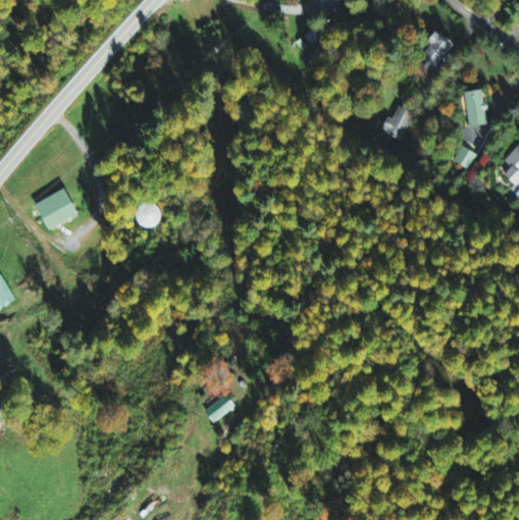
[(454,45),(436,30),(416,51),(433,66),(454,45)]
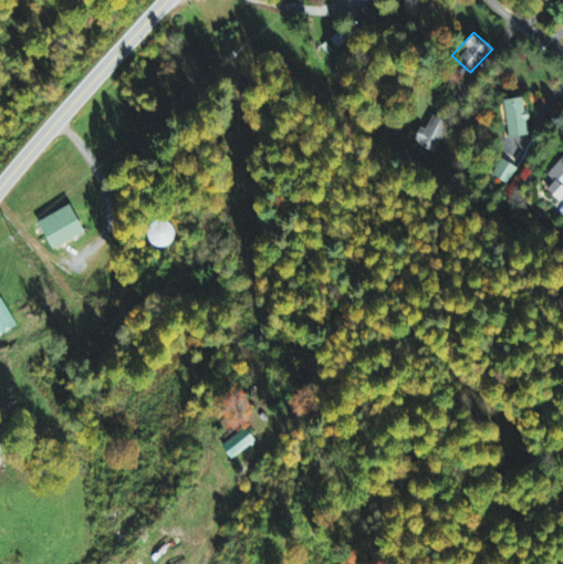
[(524,111),(523,97),(504,100),(508,137),(528,135),(525,111),(524,111)]
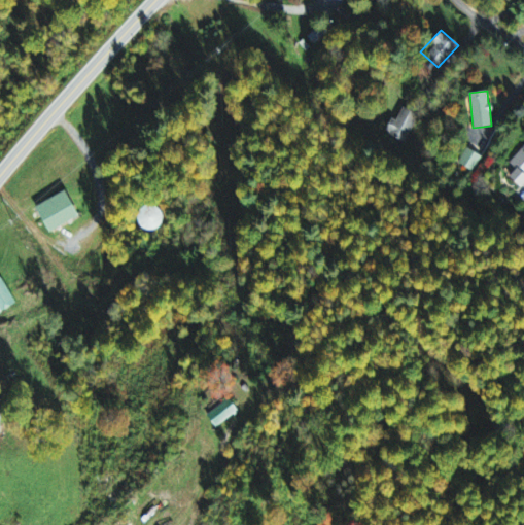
[(384,133),(406,140),(415,111),(400,106),(396,119),(390,117),(384,133)]
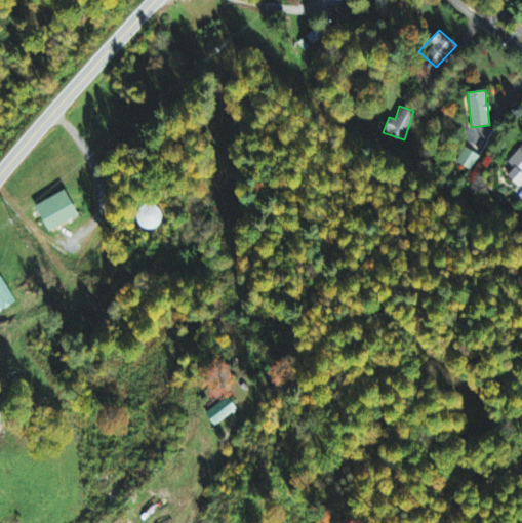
[(455,162),(470,169),(478,154),(464,146),(455,162)]
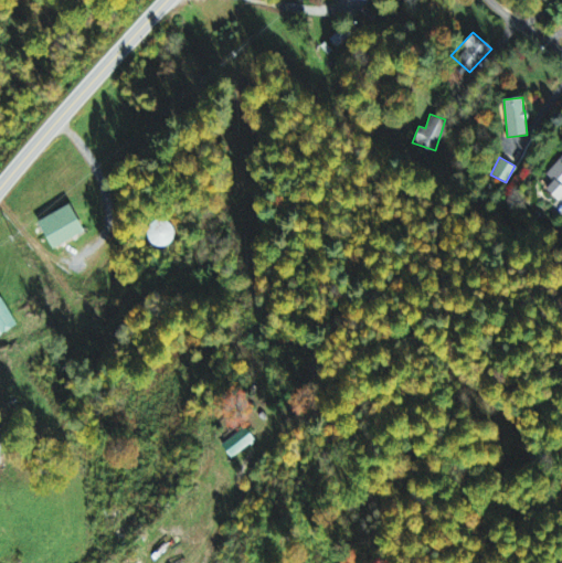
[(560,200),(561,197),(561,158),(548,174),(554,180),(548,189),(560,200)]
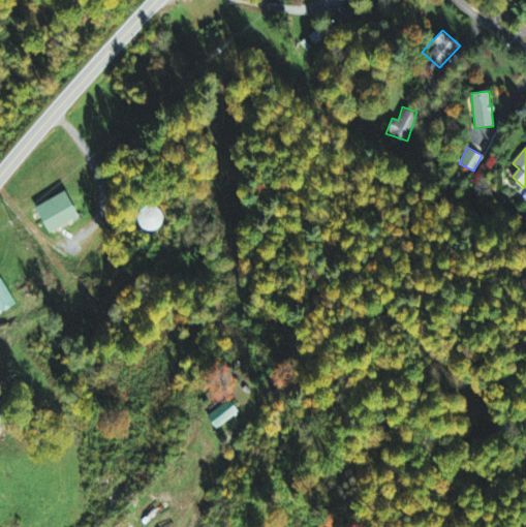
[(36,206),(50,231),(81,215),(66,189),(36,206)]
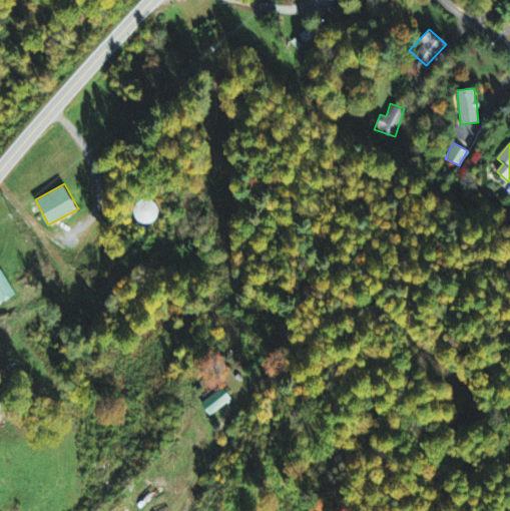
[(142,225),(159,214),(147,196),(130,207),(142,225)]
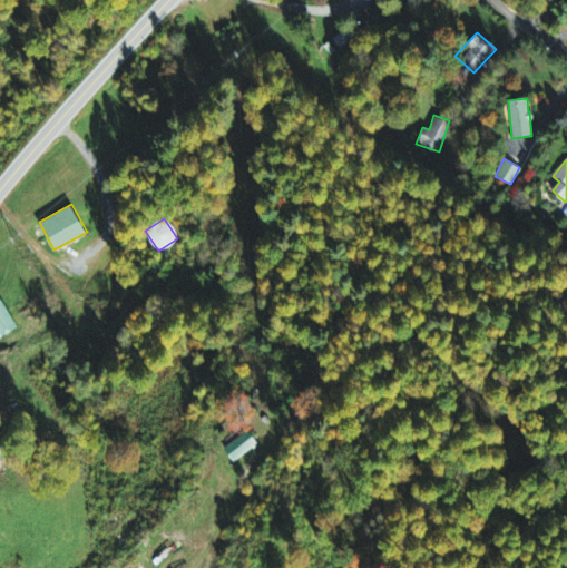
[(0,338),(16,331),(3,299),(0,300),(0,338)]
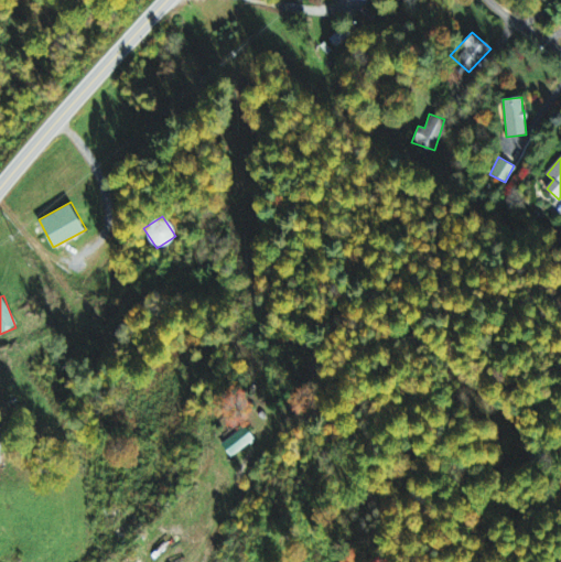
[(220,441),(229,456),(255,441),(246,425),(220,441)]
